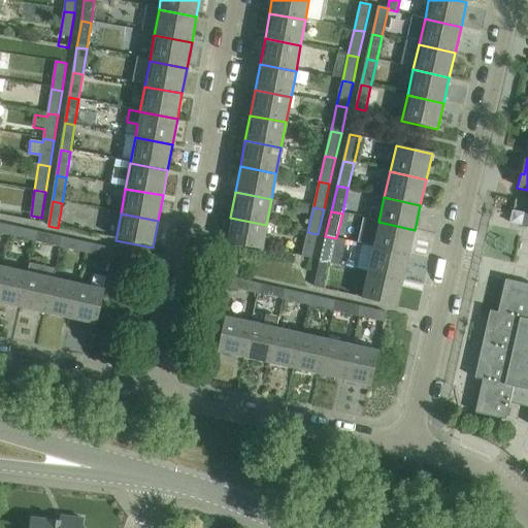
[(266,225),(230,218),(225,243),(261,251),(266,225)]
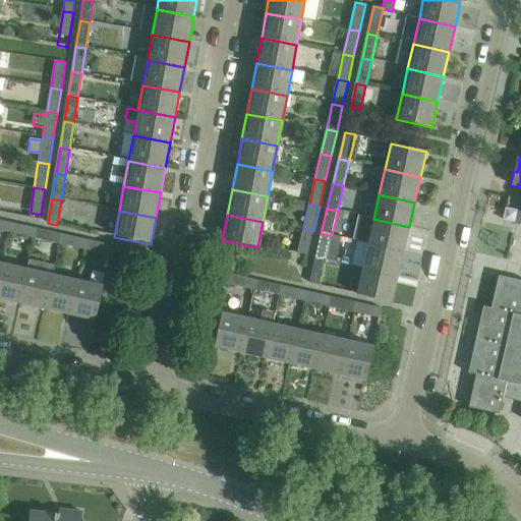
[(373,219),(367,244),(403,252),(409,227),(373,219)]
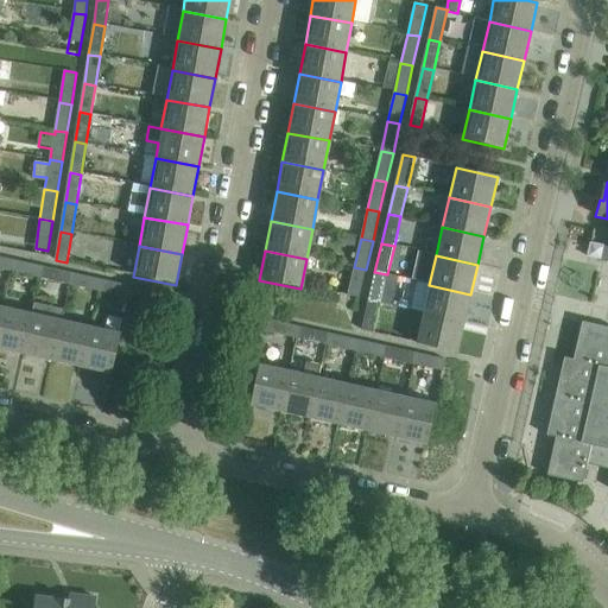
[(0,268),(10,272),(13,260),(0,257),(0,268)]
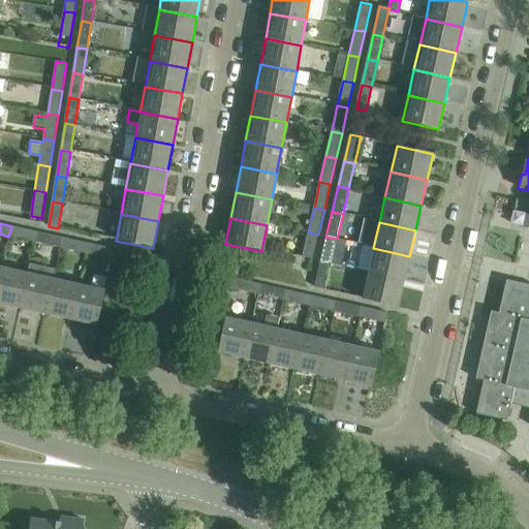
[(8,237),(34,242),(36,232),(11,226),(8,237)]
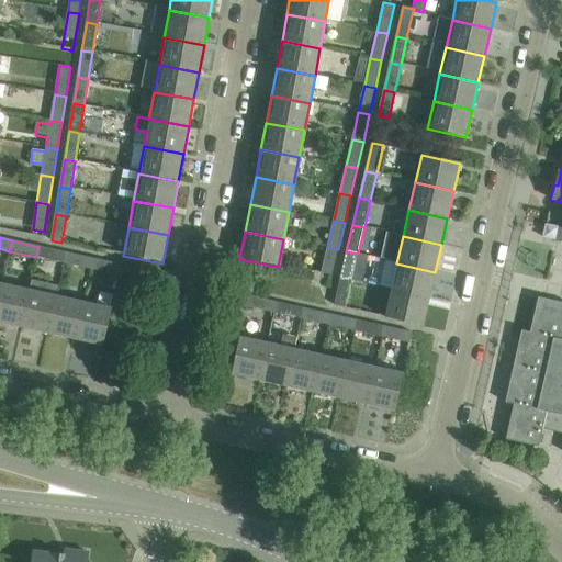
[(36,257),(64,263),(66,253),(38,247),(36,257)]
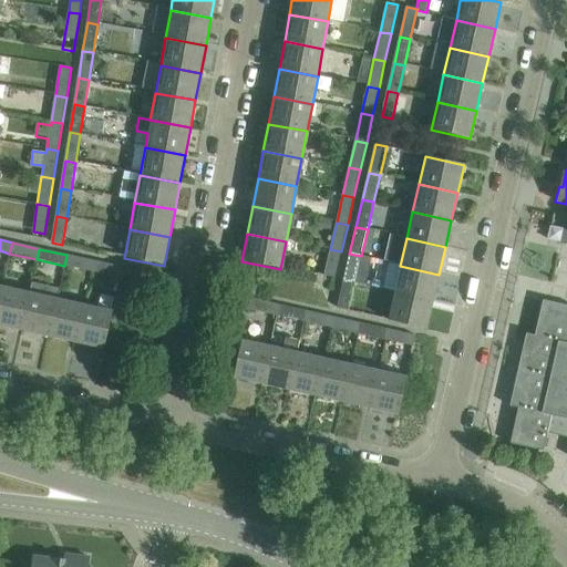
[(341,251),(330,249),(325,275),(336,278),(341,251)]
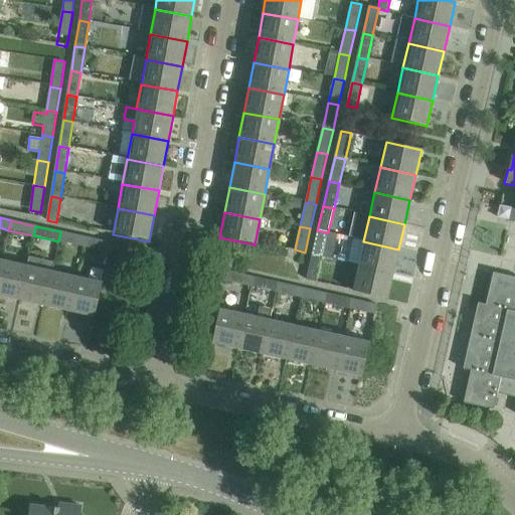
[(317,230),(312,254),(322,258),(328,232),(317,230)]
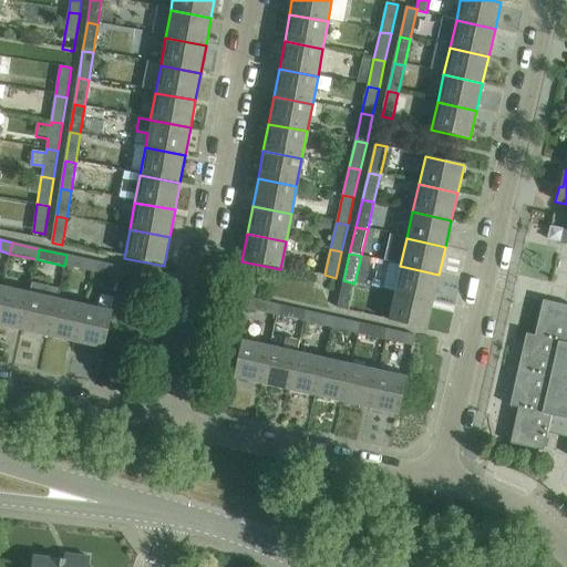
[(64,266),(91,271),(93,260),(66,255),(64,266)]
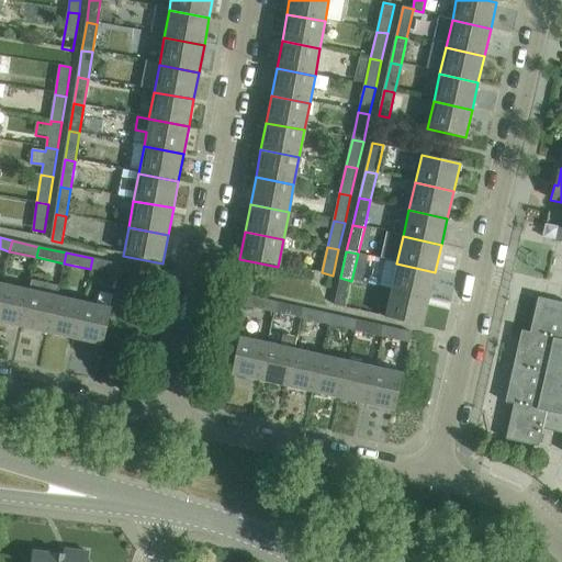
[(92,258),(90,269),(120,276),(122,265),(92,258)]
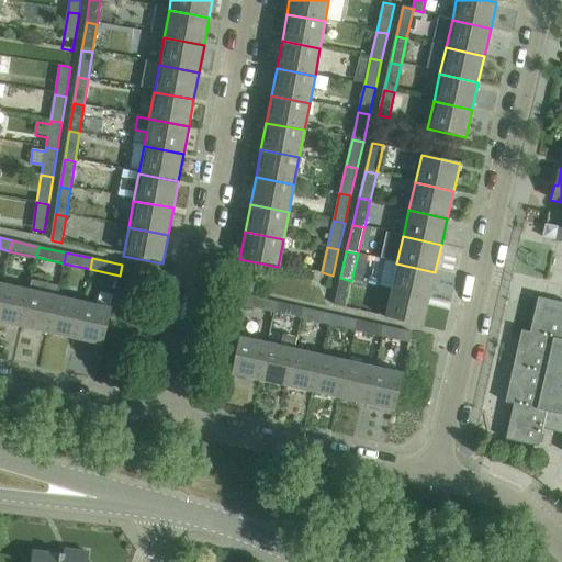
[(396,263),(391,290),(428,299),(435,272),(396,263)]
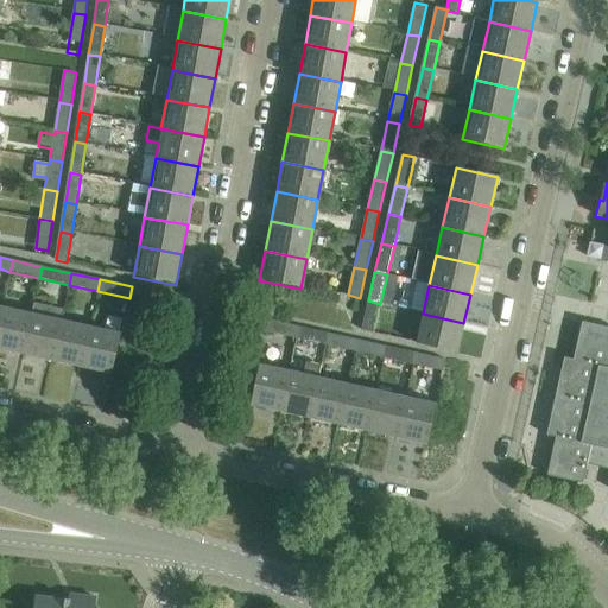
[(380,304),(368,301),(361,330),(373,333),(380,304)]
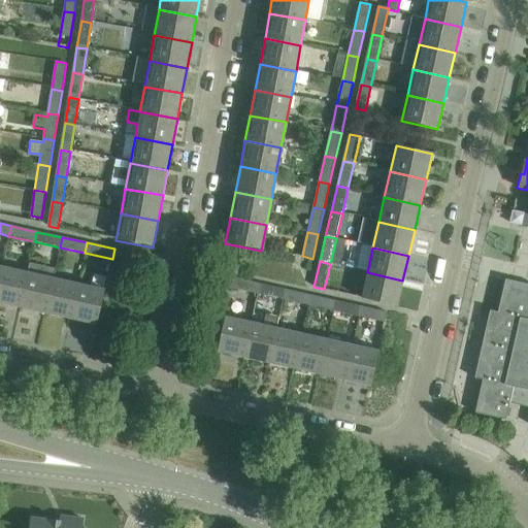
[(19,308),(43,315),(52,278),(53,278),(55,269),(28,263),(26,272),(27,272),(19,308)]
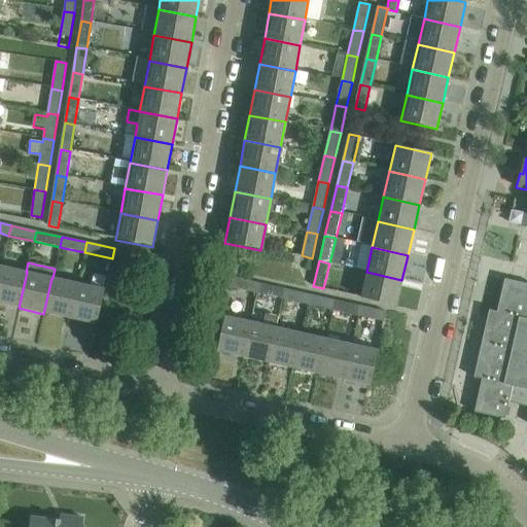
[(0,272),(0,304),(19,308),(27,272),(26,272),(1,267),(0,272)]
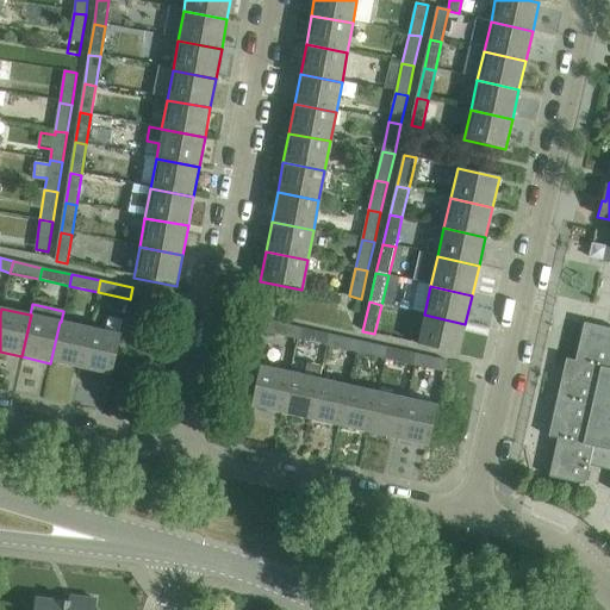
[(465,324),(424,315),(417,344),(459,354),(465,324)]
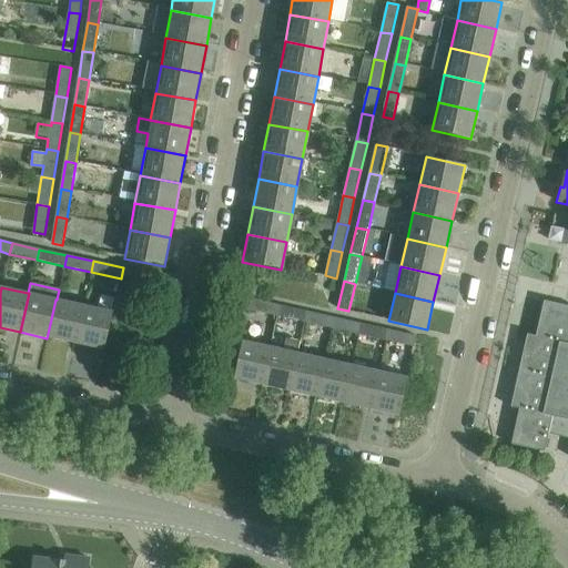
[(250,311),(275,316),(277,305),(253,298),(250,311)]
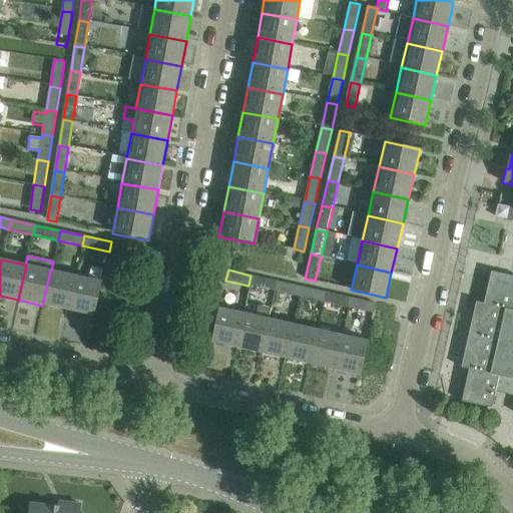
[(42,306),(67,311),(75,277),(51,271),(50,271),(42,306)]
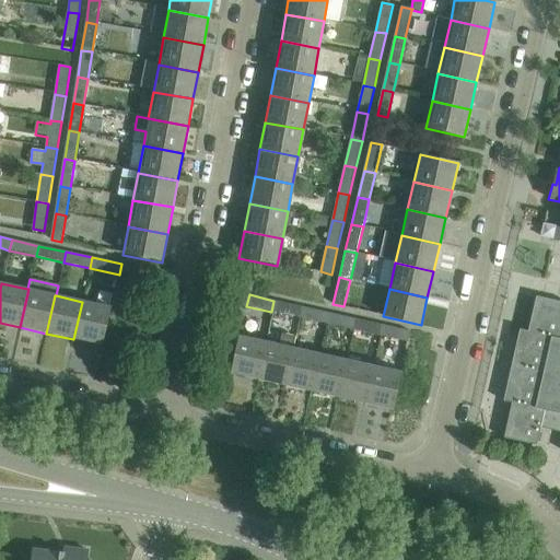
[(559,302),(536,296),(528,331),(518,329),(502,401),(511,404),(503,439),(535,445),(540,423),(559,427),(559,302)]
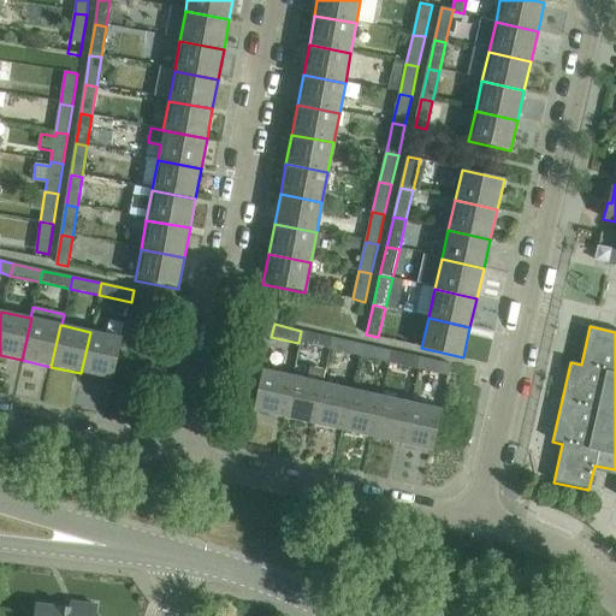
[(311,345),(329,349),(331,337),(301,331),(298,343),(301,344),(300,353),(308,355),(311,345)]
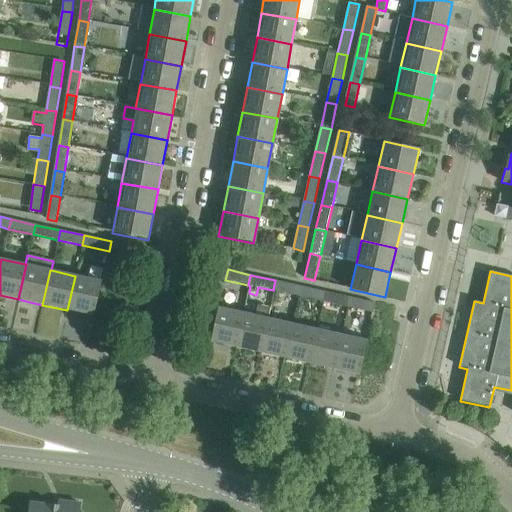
[(75,276),(67,310),(92,316),(100,281),(75,276)]
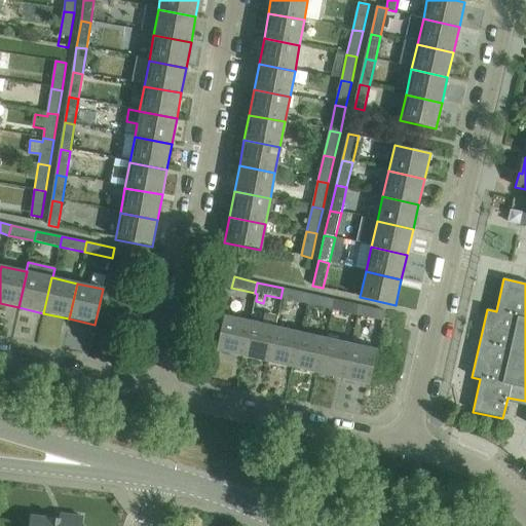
[(280,298),(305,304),(307,294),(283,288),(280,298)]
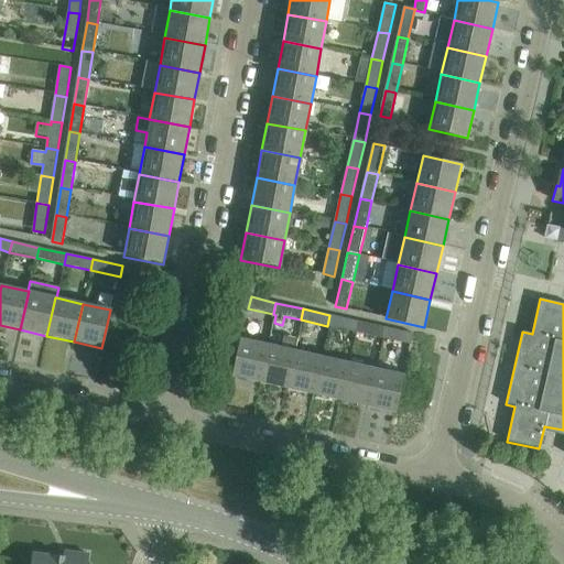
[(327,326),(355,332),(357,322),(329,315),(327,326)]
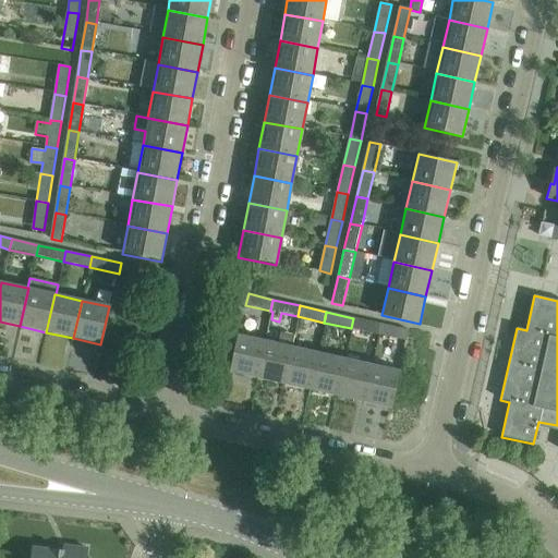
[(351,328),(377,335),(380,324),(353,318),(351,328)]
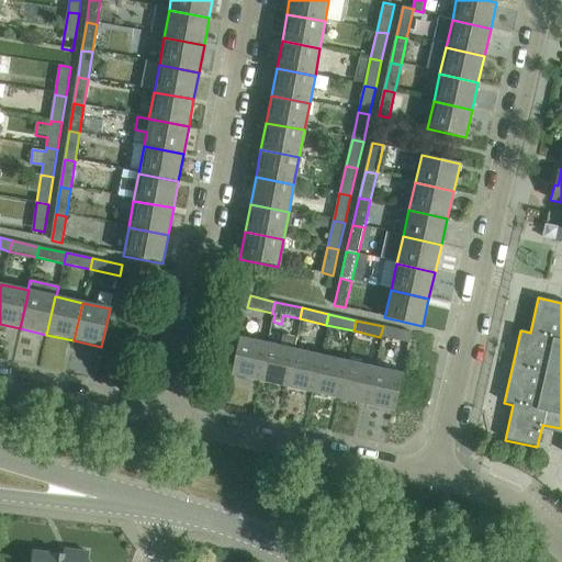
[(383,326),(380,337),(409,344),(412,333),(383,326)]
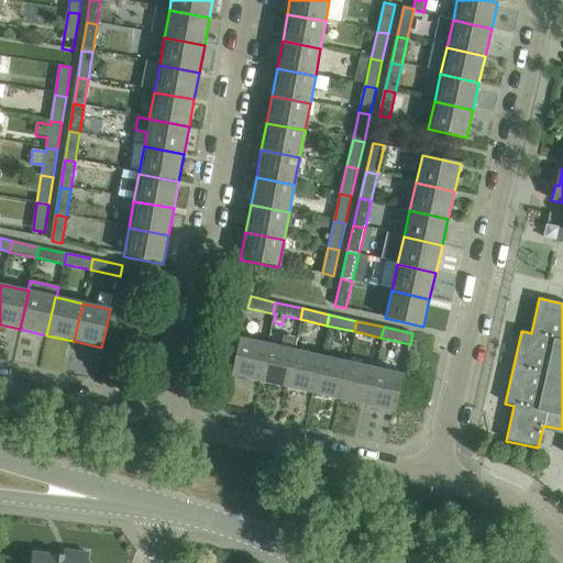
[(257,382),(285,388),(293,349),(296,339),(282,335),(279,346),(266,343),(257,382)]
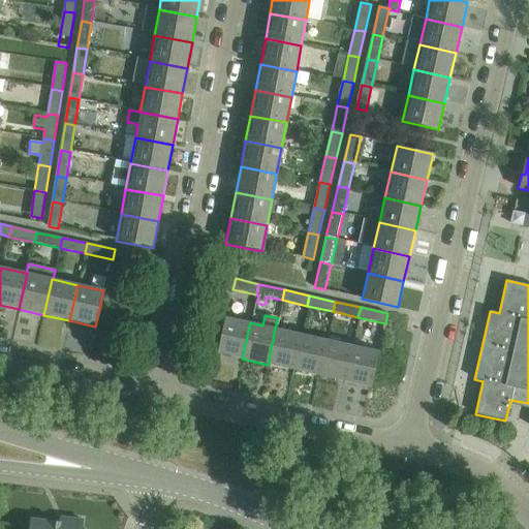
[(216,353),(242,359),(250,322),(224,316),(216,353)]
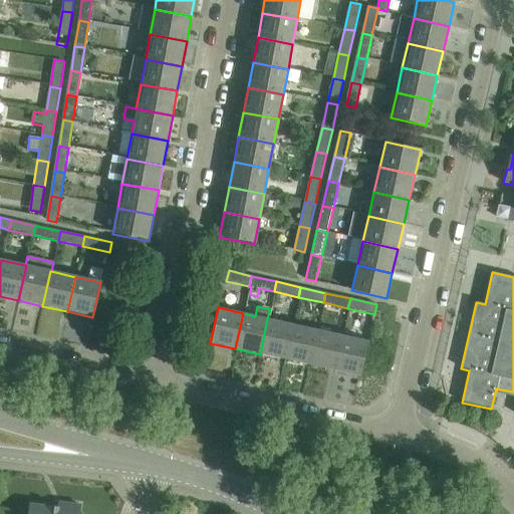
[(260,354),(284,359),(292,324),(267,318),(260,354)]
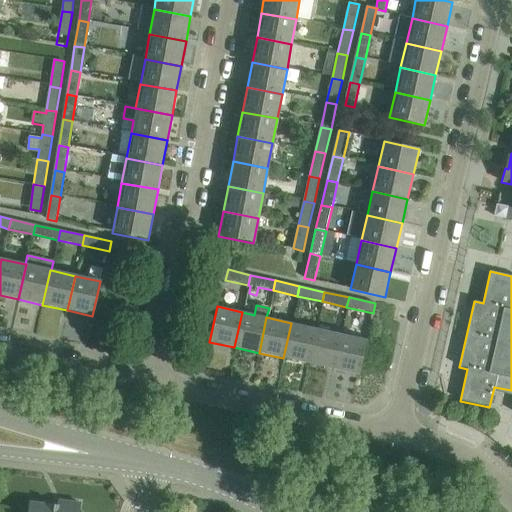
[(283,358),(308,364),(316,328),(291,323),(283,358)]
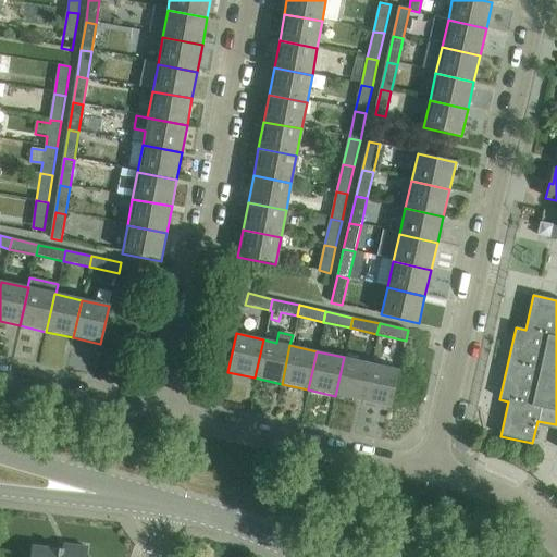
[(335,396),(361,401),(370,363),(344,357),(335,396)]
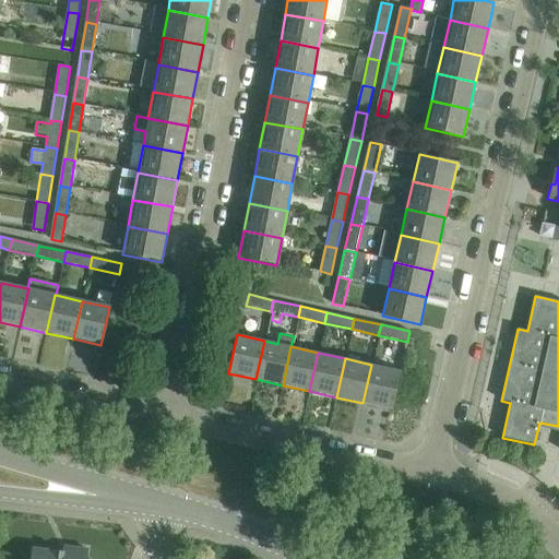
[(371,365),(363,403),(390,409),(399,370),(371,365)]
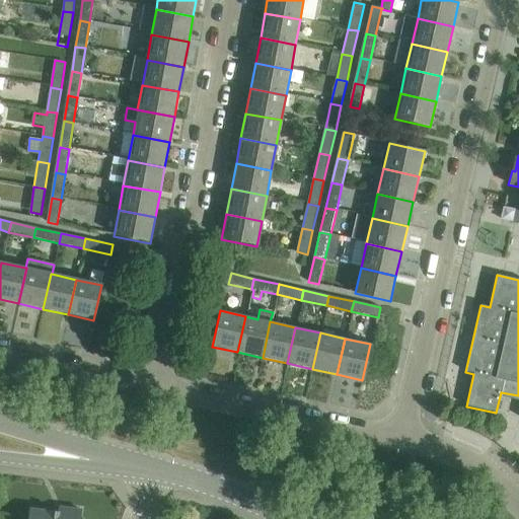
[(29,509),(27,518),(79,518),(80,510),(59,507),(59,512),(29,509)]
